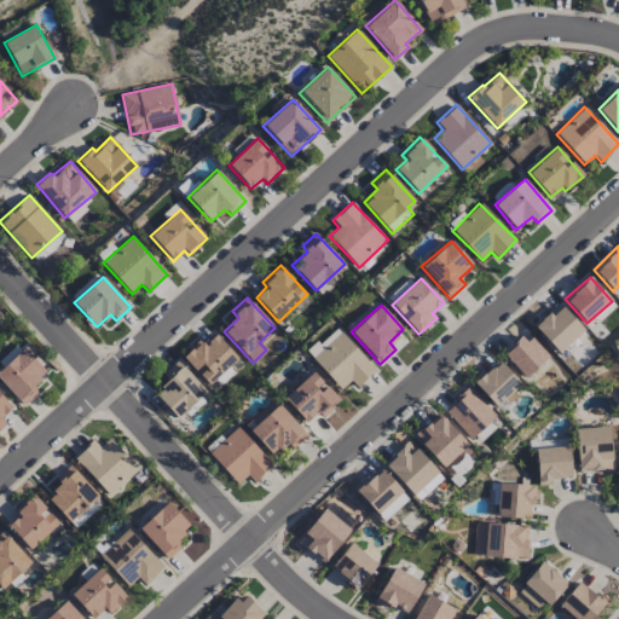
[(534,329),(559,353),(584,330),(560,305),(534,329)]
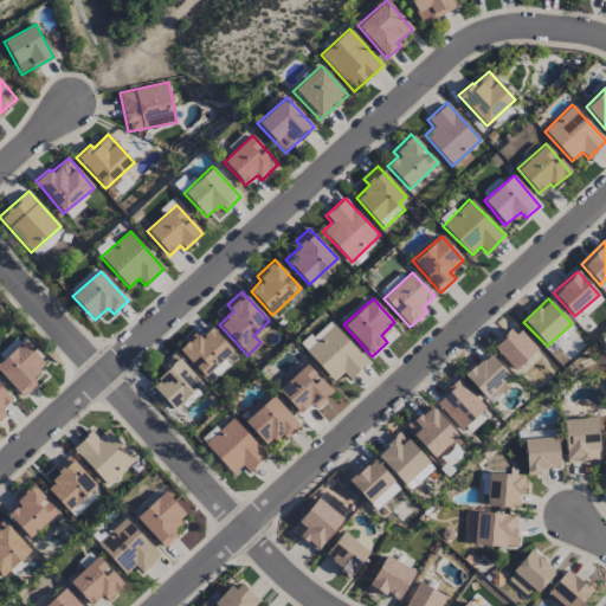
[(305,353),(334,382),(343,373),(349,380),(368,361),(334,326),(305,353)]
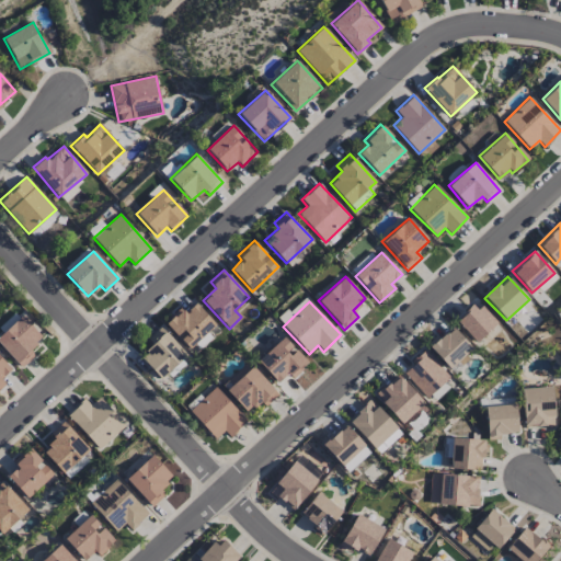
[(164,321),(187,350),(216,327),(196,302),(184,312),(181,308),(164,321)]
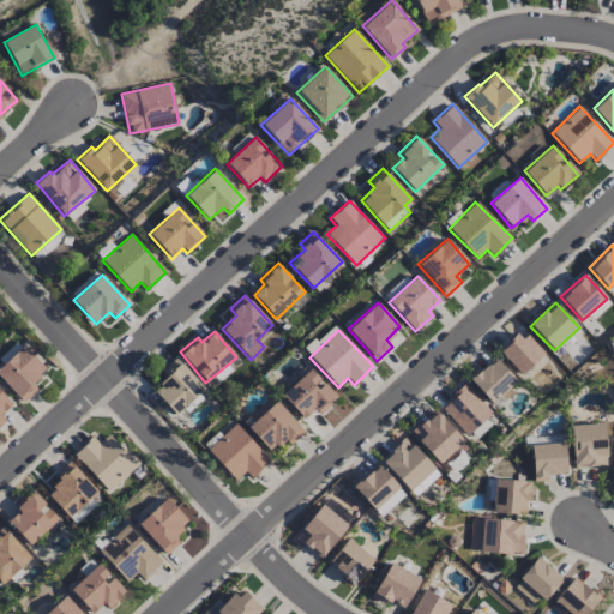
[(519,375),(542,356),(522,331),(499,350),(519,375)]
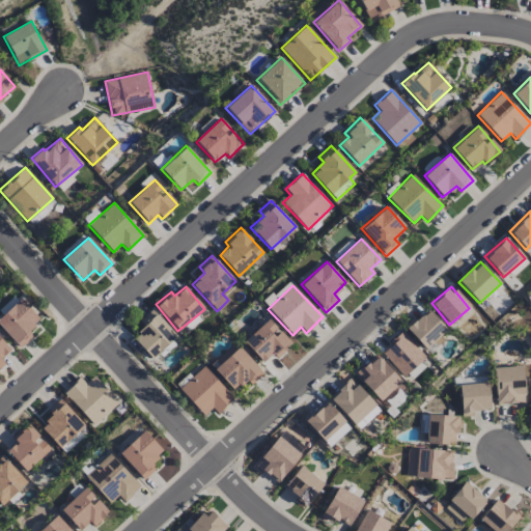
[(33,336),(28,331),(40,319),(21,299),(0,317),(0,326),(21,347),(33,336)]
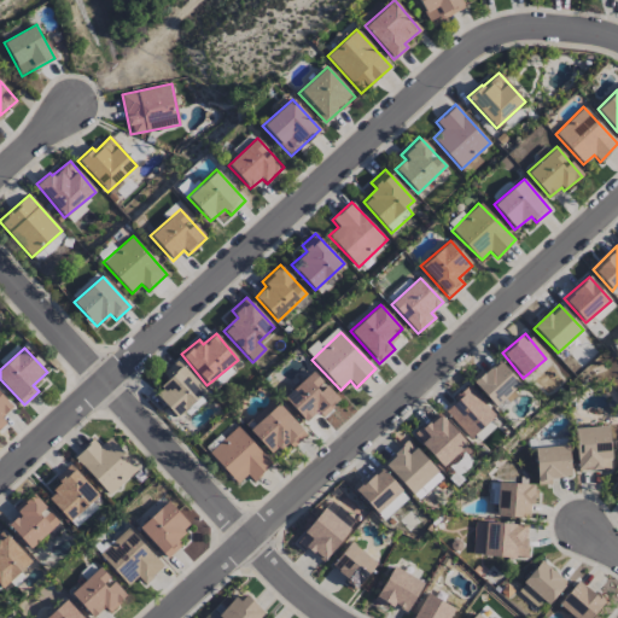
[(162,374),(168,380),(155,394),(176,418),(205,391),(178,360),(162,374)]
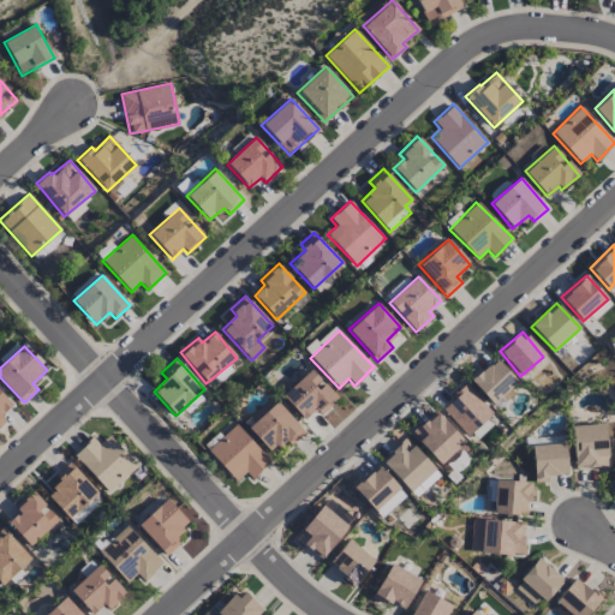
[(520,386),(495,358),(470,378),(495,407),(520,386)]
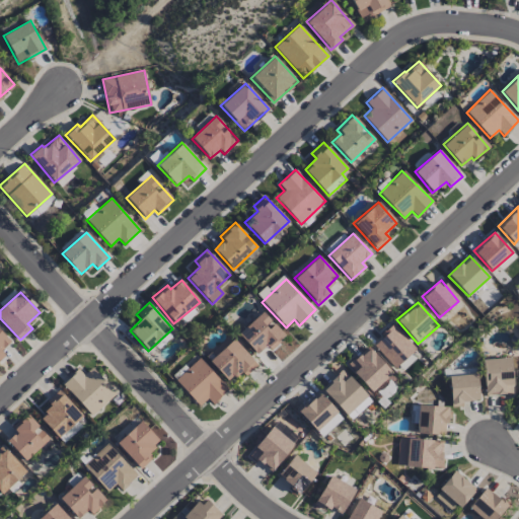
[(270,350),(285,337),(262,311),(237,332),(256,354),(266,346),(270,350)]
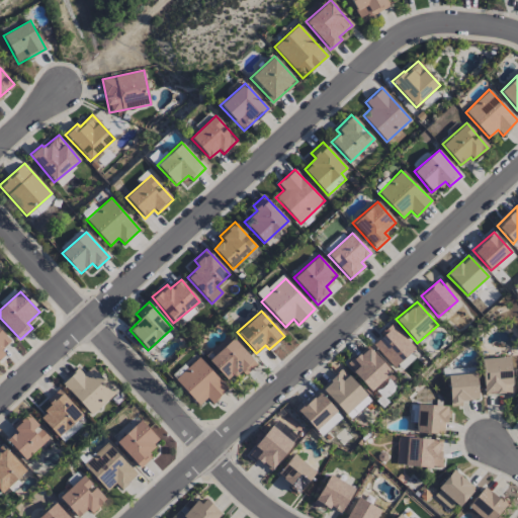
[(370,343),(394,367),(415,348),(392,324),(370,343)]
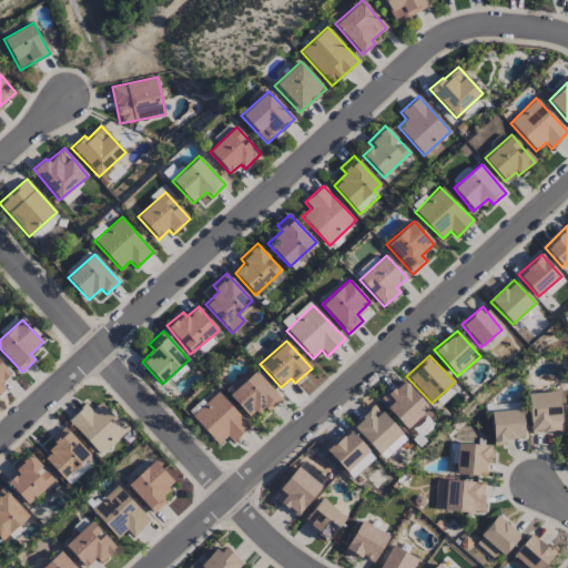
[(0,393),(6,389),(0,384),(11,374),(0,362),(0,393)]
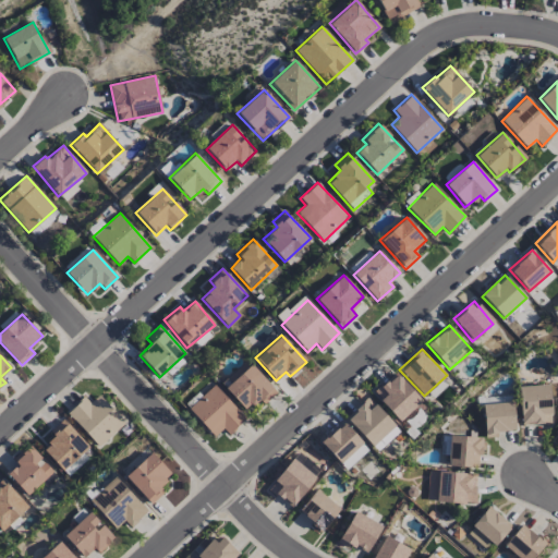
[(246,361),(221,384),(246,411),(259,400),(264,404),(276,393),(246,361)]
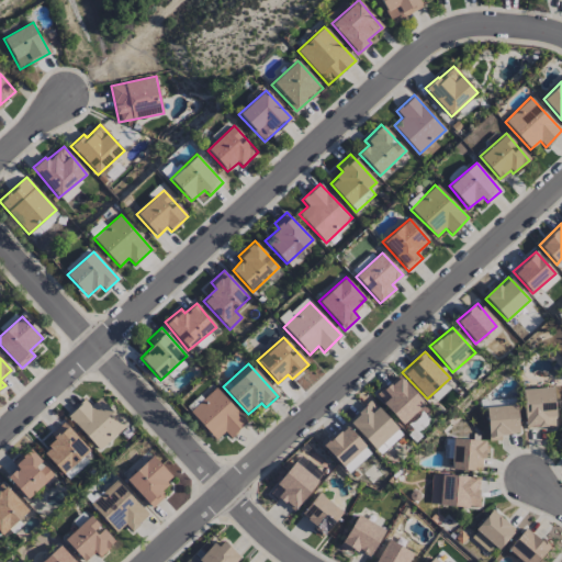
[(375,394),(401,426),(425,407),(400,375),(375,394)]
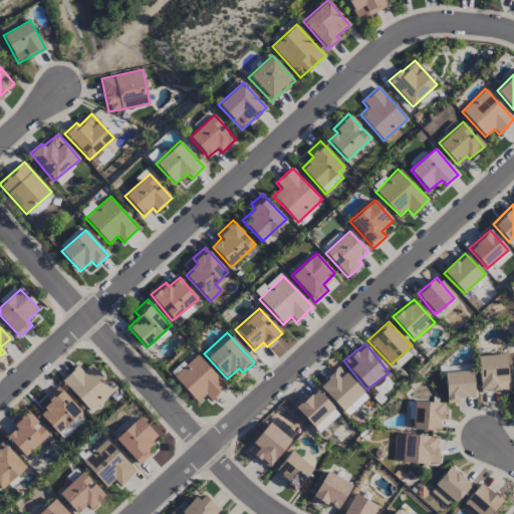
[(211,401),(226,386),(197,354),(174,376),(197,403),(205,395),(211,401)]
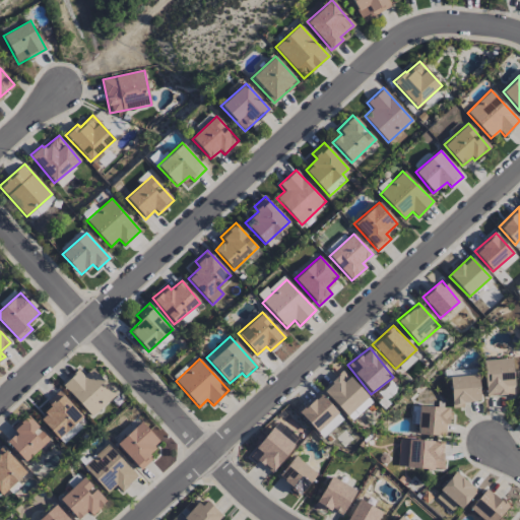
[(484,396),(513,395),(512,359),(483,360),(484,396)]
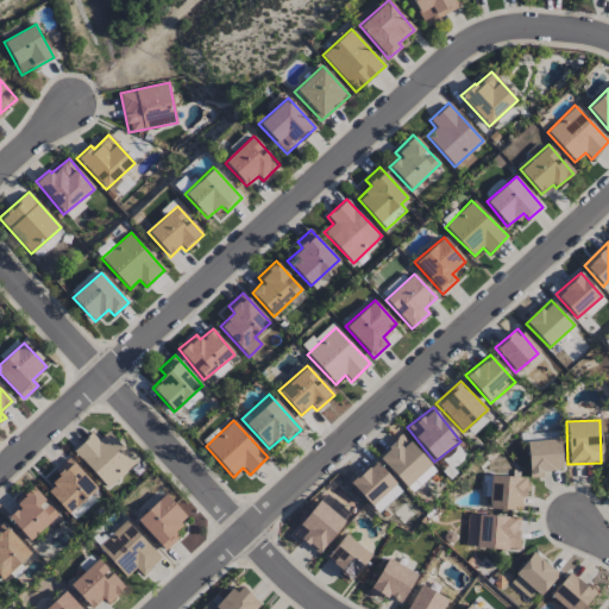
[(73,451),(108,489),(136,462),(107,431),(98,440),(92,433),(73,451)]
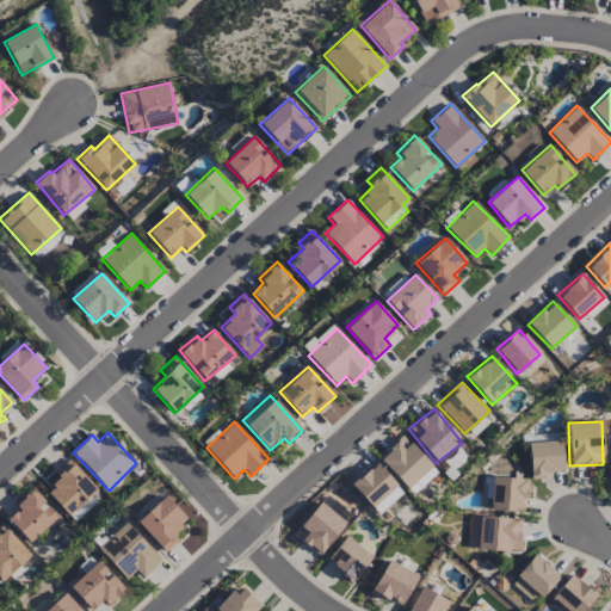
[(437,471),(402,434),(378,457),(413,494),(437,471)]
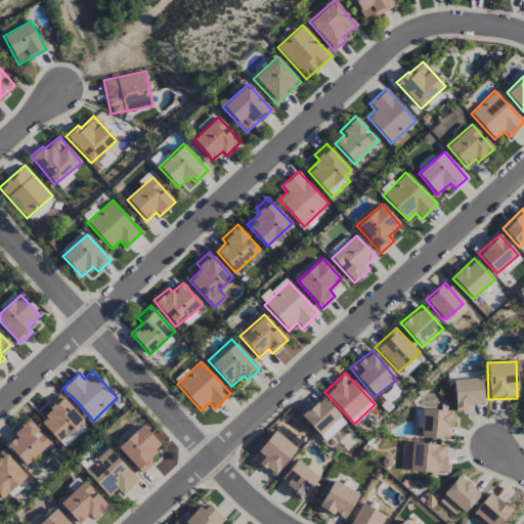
[(454,410),(468,410),(467,404),(483,404),(482,378),(453,379),(454,410)]
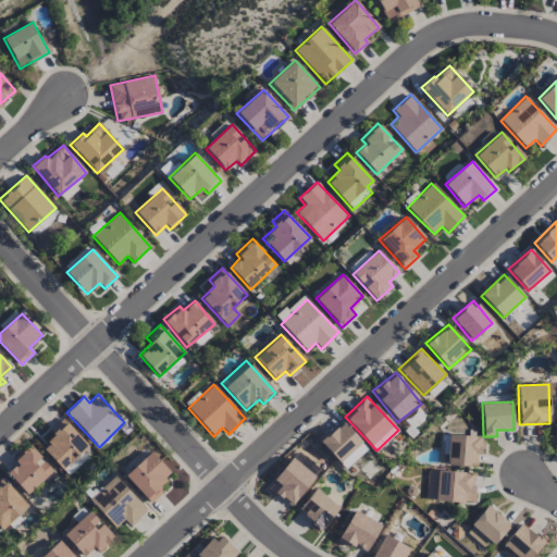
[(88,445),(62,418),(50,430),(54,435),(41,448),(62,470),(88,445)]
